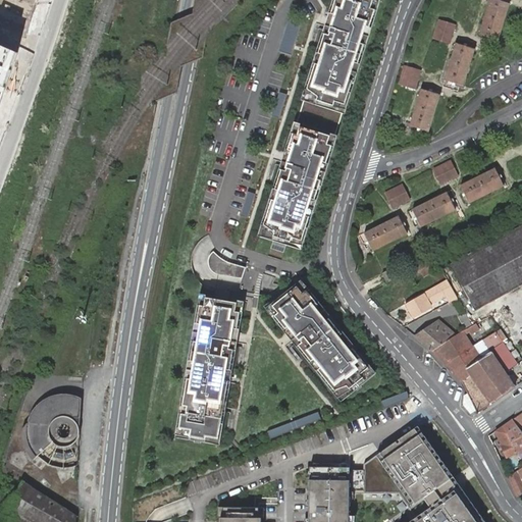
[(35,0),(0,0),(0,19),(25,32),(35,0)]
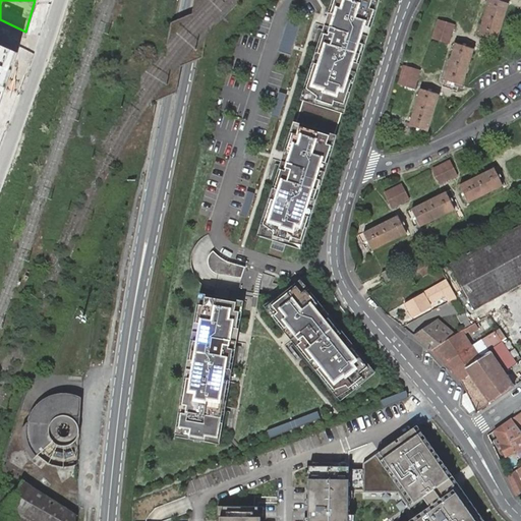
[(324,166),(335,133),(354,72),(355,73),(357,67),(356,67),(365,36),(367,37),(368,31),(367,31),(377,0),(334,0),(332,7),(331,6),(325,27),(325,29),(319,48),(317,47),(313,59),(315,60),(289,142),(288,142),(281,164),(282,164),(276,183),(275,183),(271,194),(272,195),(261,233),(273,237),(286,241),(298,245),(310,208),(311,209),(313,203),(312,203),(323,171),(324,172),(326,167),(324,166)]
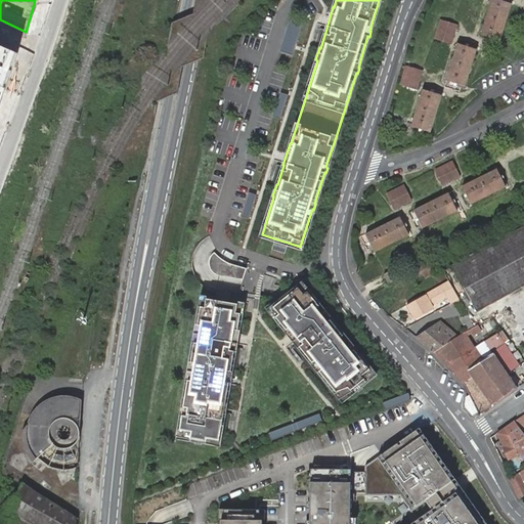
[(512,1),(510,0),(490,0),(481,31),(500,38),(512,1)]
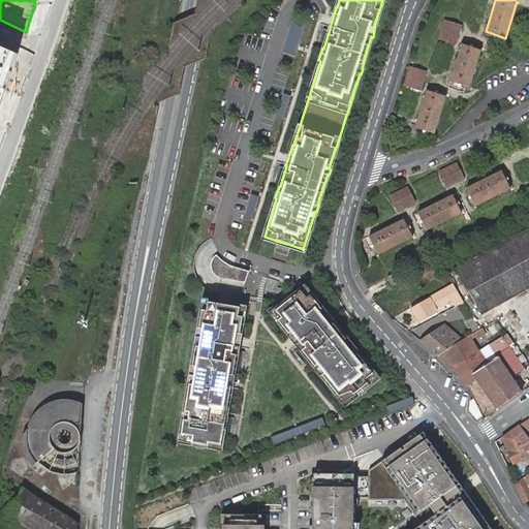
[(298,14),(286,50),(299,54),(310,19),(298,14)]
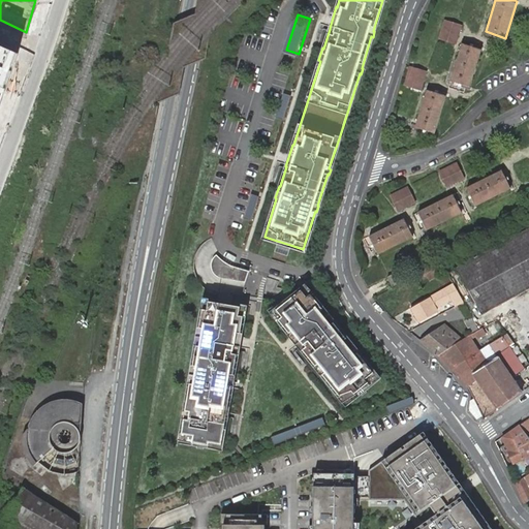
[(461,23),(445,18),(440,35),(456,40),(461,23)]
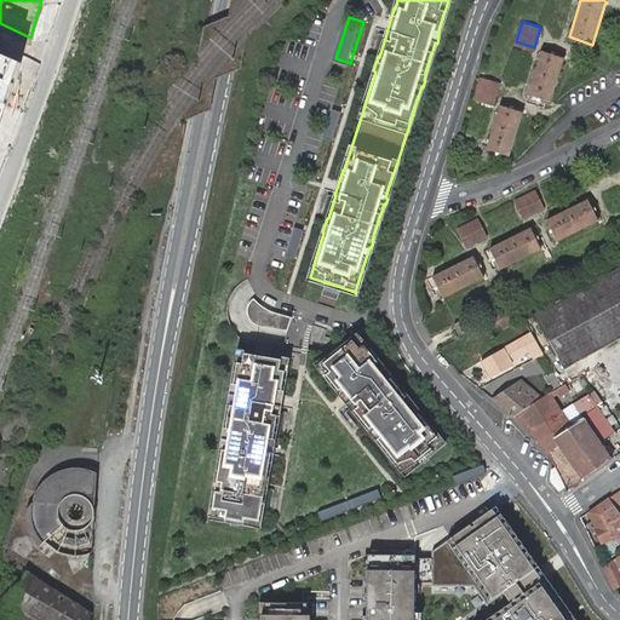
[(563,55),(541,49),(528,91),(551,98),(563,55)]
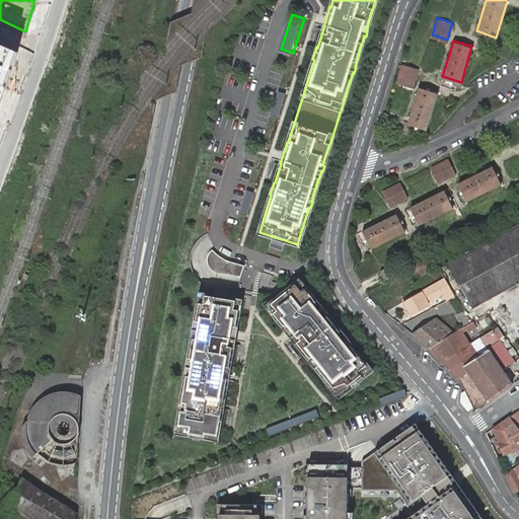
[(17,53),(0,45),(0,84),(5,87),(17,53)]
